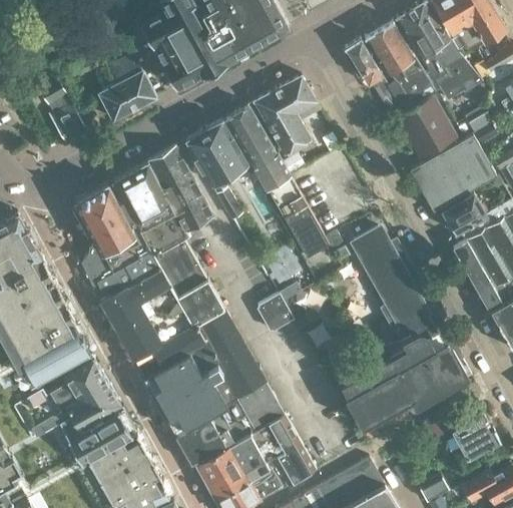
[(226,62),(193,0),(153,0),(144,17),(146,21),(141,24),(154,49),(155,48),(163,64),(162,65),(175,89),(183,85),(183,86),(194,80),(193,79),(201,75),(202,76),(227,63),(226,62)]
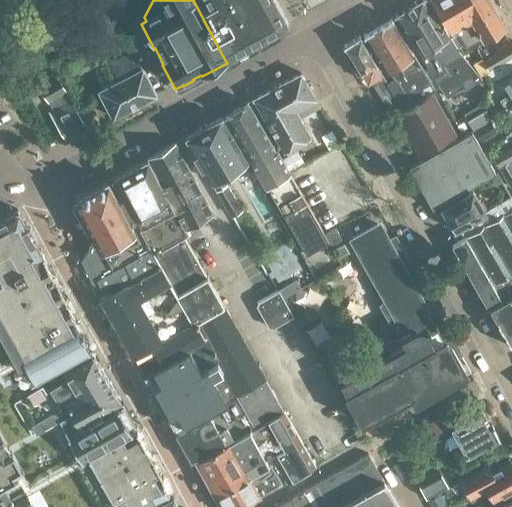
[(288,28),(272,0),(193,0),(226,62),(288,28)]
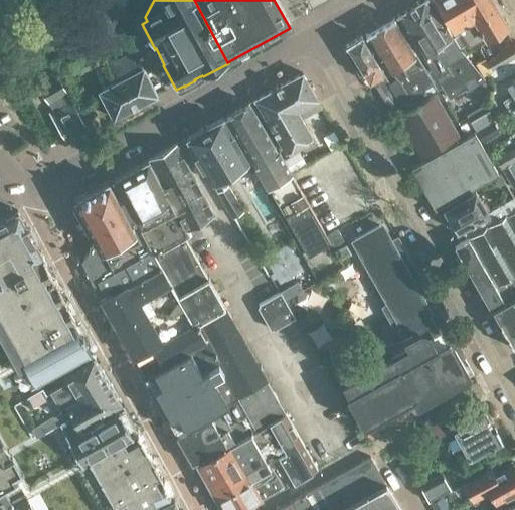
[(426,0),(396,19),(421,60),(449,103),(464,94),(465,96),(483,85),(455,47),(452,41),(453,41),(427,0),(426,0)]
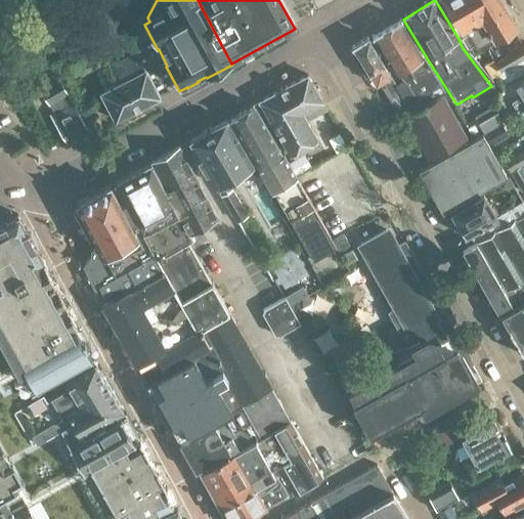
[(440,0),(439,1),(461,38),(467,35),(468,38),(461,42),(467,53),(475,48),(475,49),(478,53),(492,45),(513,33),(516,31),(497,0),(440,0)]
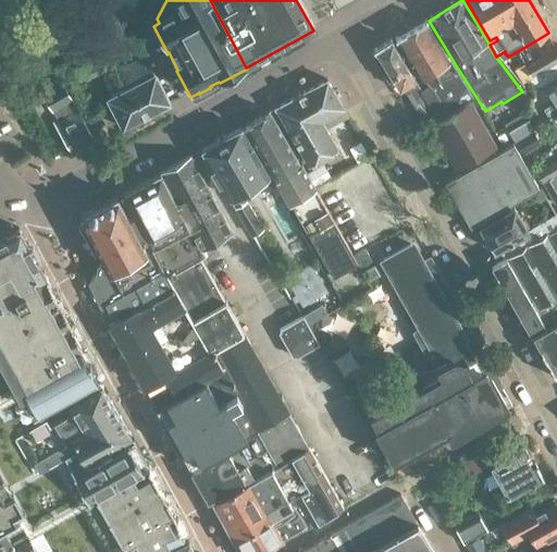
[(426,24),(408,35),(394,44),(420,85),(422,84),(426,90),(429,88),(443,112),(469,96),(458,77),(450,66),(452,65),(426,24)]
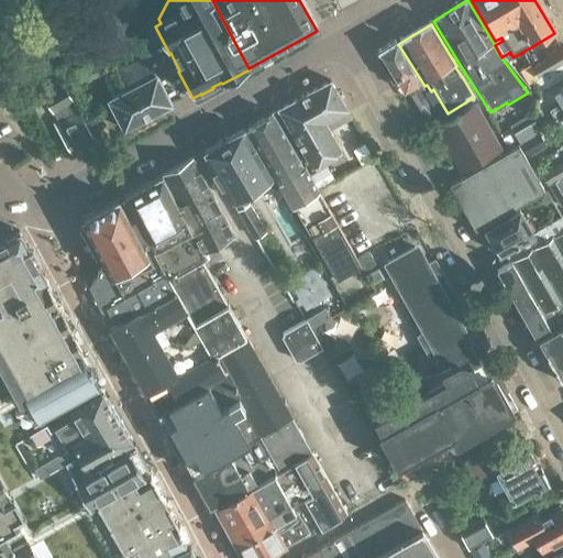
[(414,102),(424,96),(419,87),(420,87),(414,76),(395,45),(378,55),(376,62),(392,87),(396,84),(404,97),(408,94),(414,102)]
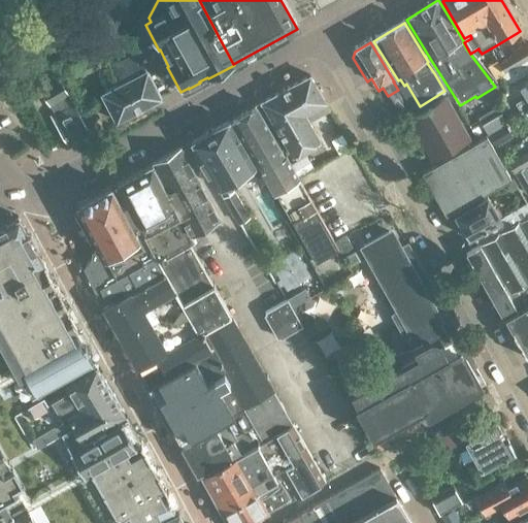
[(527,47),(508,60),(515,71),(527,63),(527,47)]
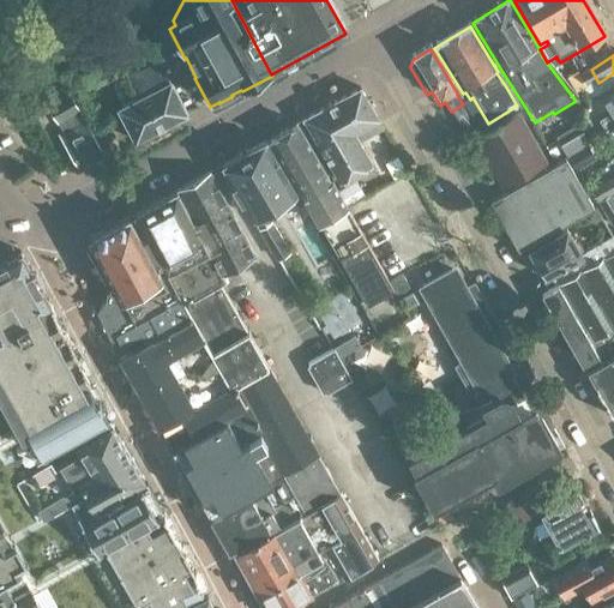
[(187,119),(160,65),(130,80),(140,100),(116,113),(134,146),(187,119)]
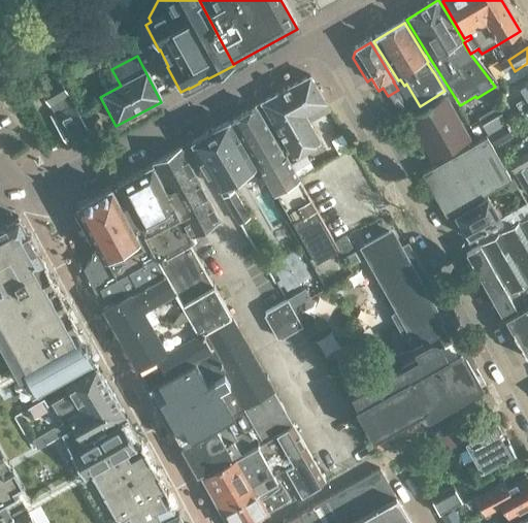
[(499,80),(515,71),(508,60),(507,60),(508,61),(498,67),(496,64),(487,70),(495,84),(499,80)]
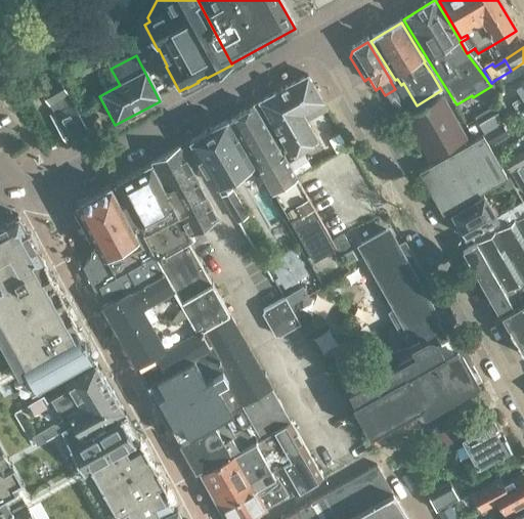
[(523,77),(523,62),(511,71),(495,80),(501,91),(512,85),(523,77)]
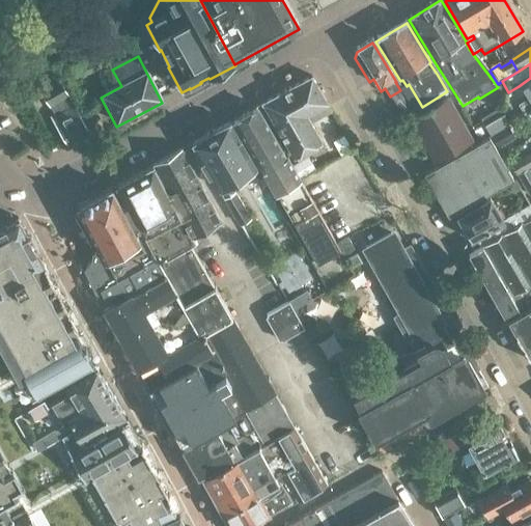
[(519,90),(530,110),(530,109),(530,78),(519,86),(521,89),(519,90)]
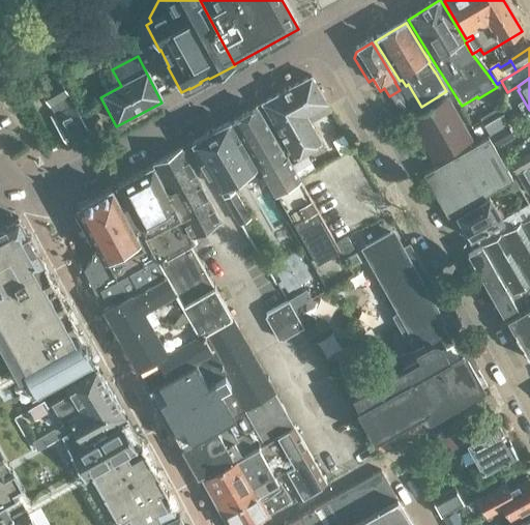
[(321,146),(310,125),(330,113),(311,80),(293,89),(280,96),(263,106),(273,126),(294,162),(321,146)]
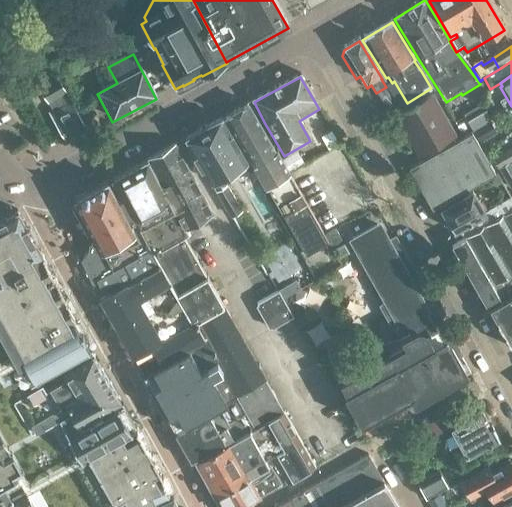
[(86,131),(66,94),(58,79),(39,90),(52,113),(49,115),(64,142),(86,131)]
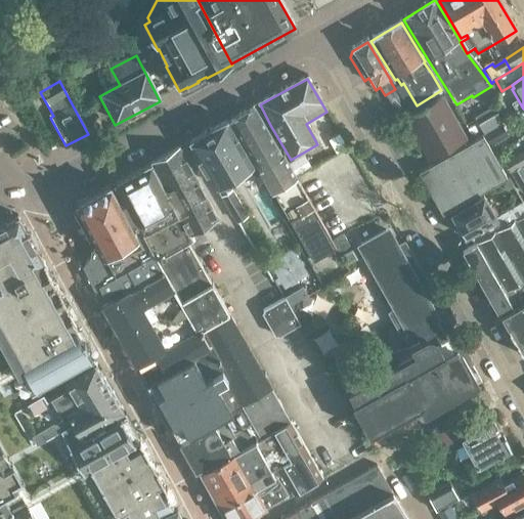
[(395,89),(385,95),(397,117),(416,106),(402,85),(395,89)]
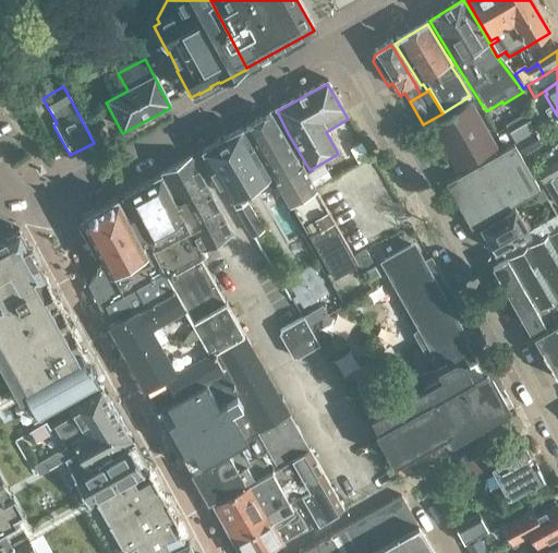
[(497,151),(472,106),(432,130),(456,173),(484,157),(487,163),(498,156),(495,151),(497,151)]
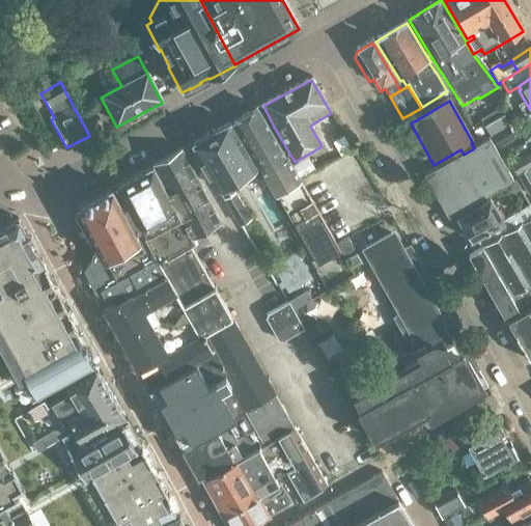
[(482,125),(491,139),(508,129),(502,108),(480,121),(482,125)]
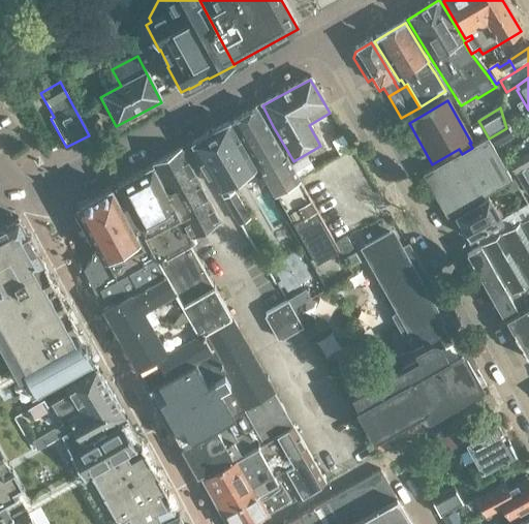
[(528,109),(528,110),(519,115),(526,125),(528,123),(528,109)]
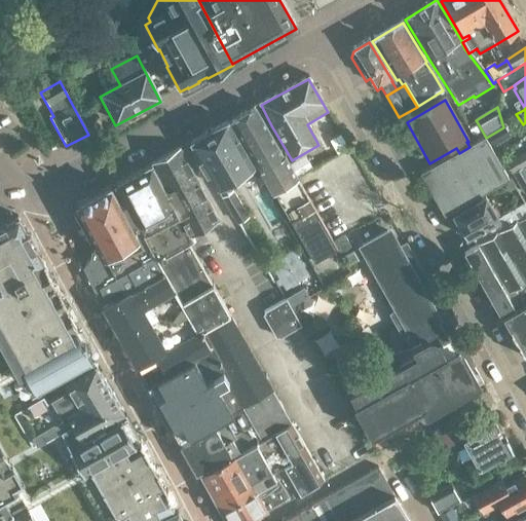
[(259,119),(254,110),(254,109),(231,122),(261,176),(265,174),(275,192),(272,194),(273,195),(314,266),(337,253),(285,160),(283,159),(259,119)]
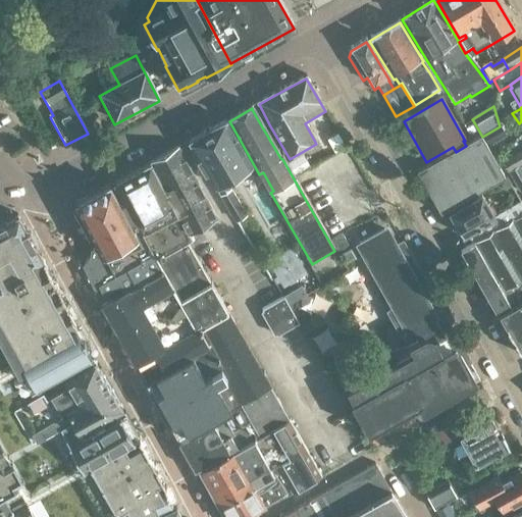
[(201,138),(188,145),(214,189),(236,224),(237,223),(246,218),(231,193),(226,196),(220,186),(251,167),(226,124),(225,123),(213,131),(210,132),(203,136),(201,137),(201,138)]
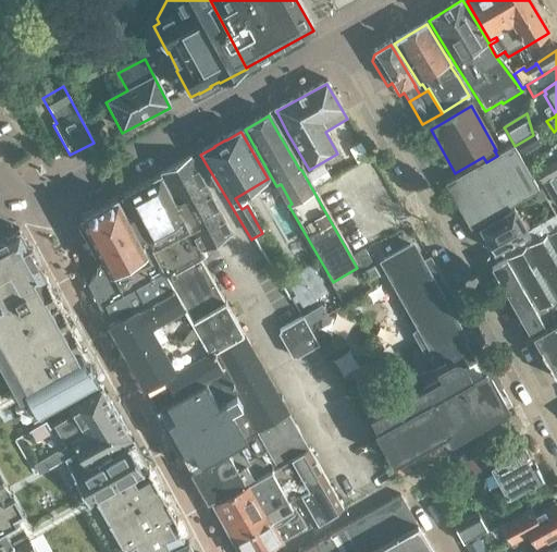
[(541,147),(533,135),(515,146),(522,158),(541,147)]
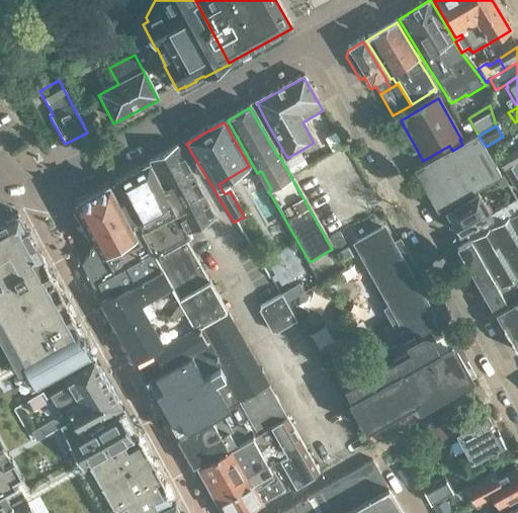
[(413,173),(437,216),(501,180),(477,138),(462,145),(452,151),(413,173)]
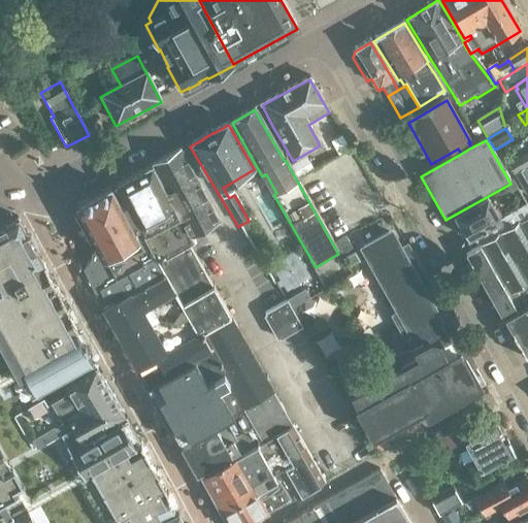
[(180,153),(152,167),(191,240),(192,240),(220,225),(180,153)]
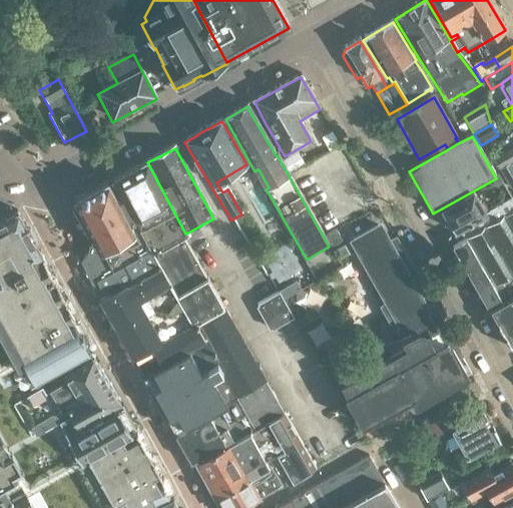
[(512,148),(492,160),(499,173),(512,164),(512,148)]
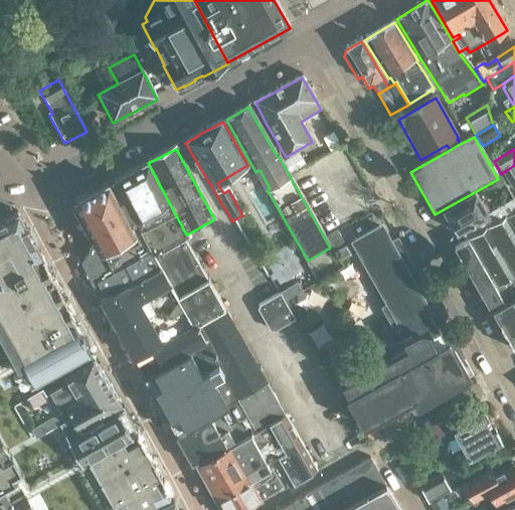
[(148,163),(112,182),(135,224),(136,223),(155,259),(185,242),(189,240),(189,239),(186,234),(148,163)]
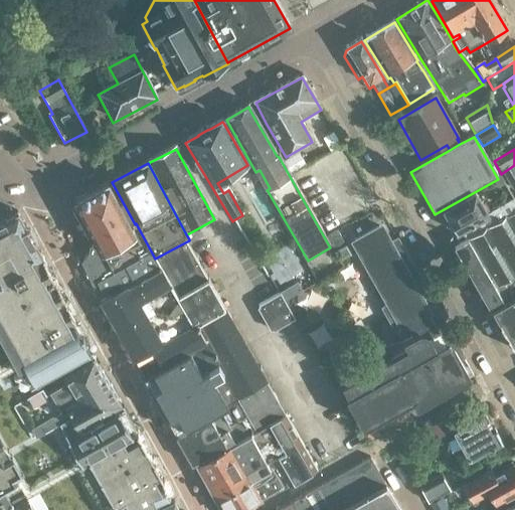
[(514,170),(513,167),(502,174),(513,193),(514,191),(514,170)]
